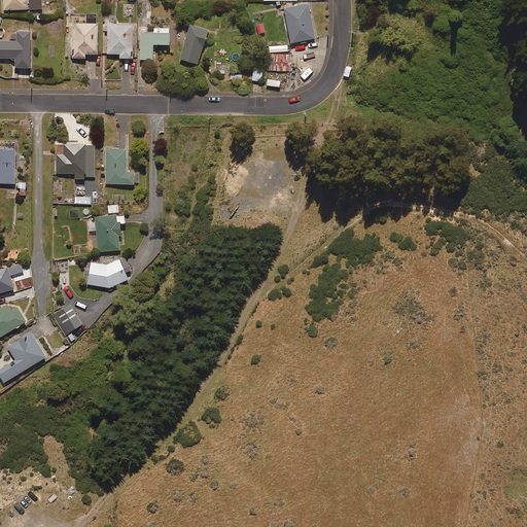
[(2,0),(3,10),(41,9),(41,0),(2,0)]
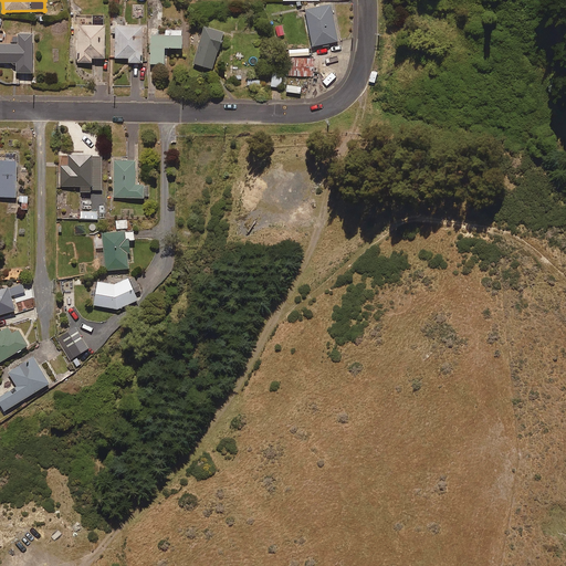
[(306,9),(312,46),(318,45),(320,54),(333,52),(331,43),(337,42),(332,4),(306,9)]
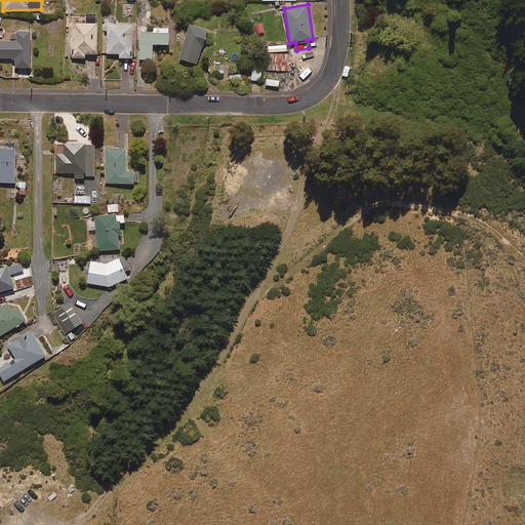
[(97,54),(97,24),(93,24),(71,23),(71,58),(85,58),(85,54),(97,54)]
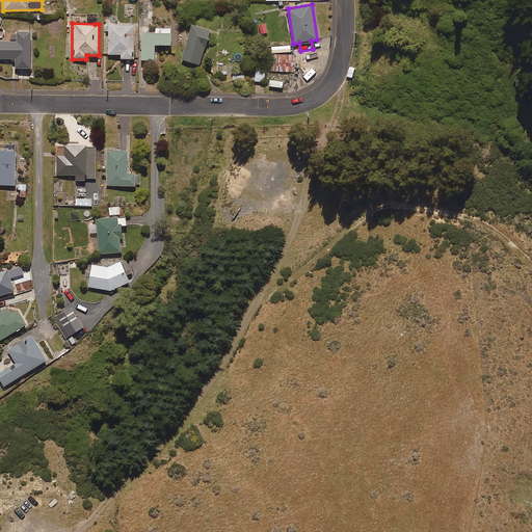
[(134,59),(134,24),(108,24),(108,55),(122,55),(122,59),(134,59)]
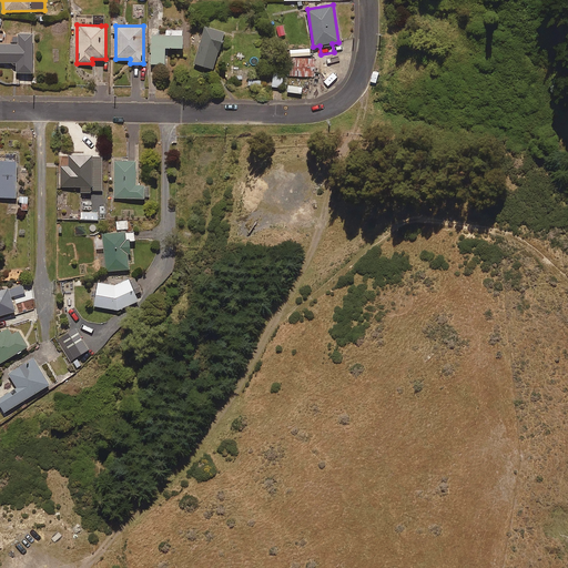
[(213,70),(224,33),(205,27),(194,64),(213,70)]
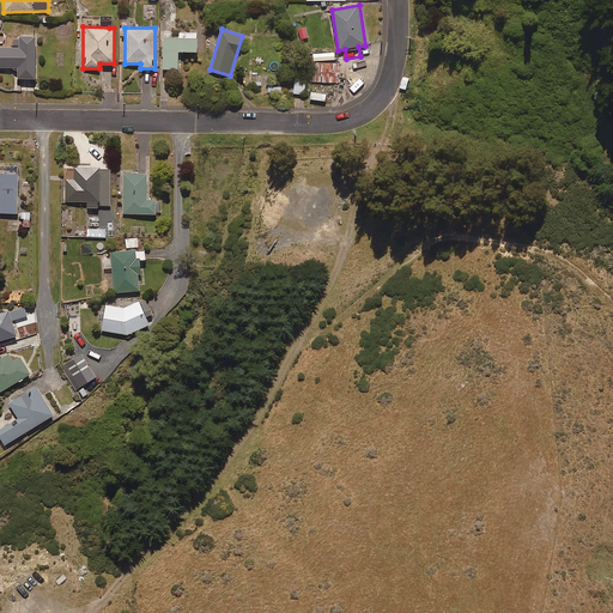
[(198,32),(184,32),(163,31),(163,70),(178,70),(178,52),(196,53),(198,32)]
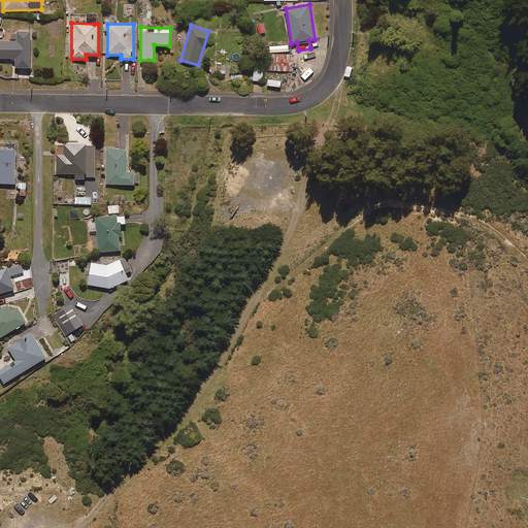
[(15,68),(30,68),(30,32),(15,32),(15,41),(0,41),(0,58),(15,59),(15,68)]
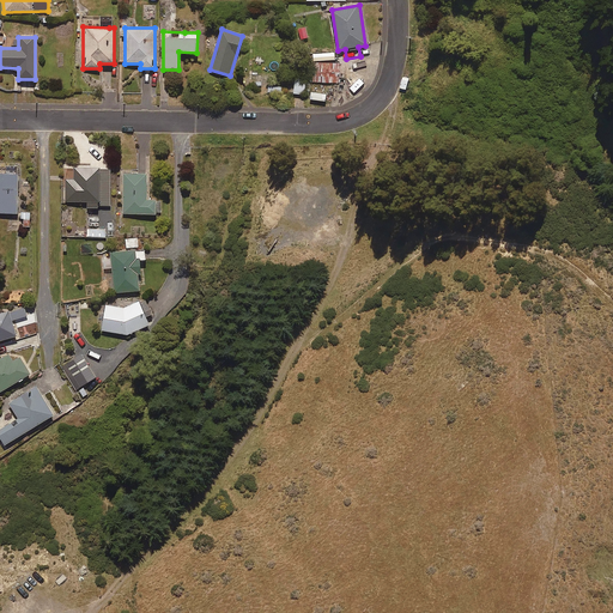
[(332,64),(332,49),(315,49),(315,64),(311,64),(310,83),(339,83),(340,64),(332,64)]
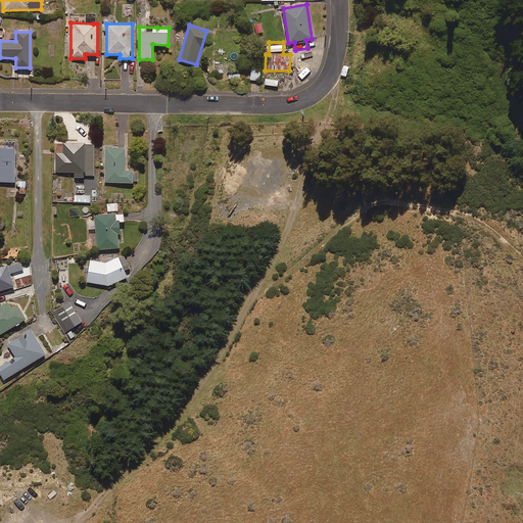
[(260,82),(262,67),(251,66),(250,81),(260,82)]
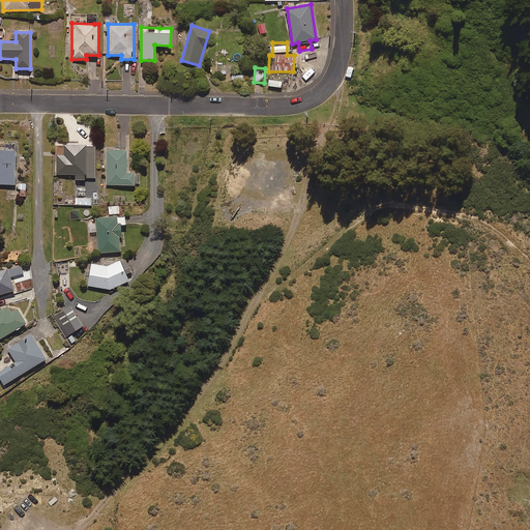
[(0,184),(15,184),(16,144),(0,143),(0,184)]
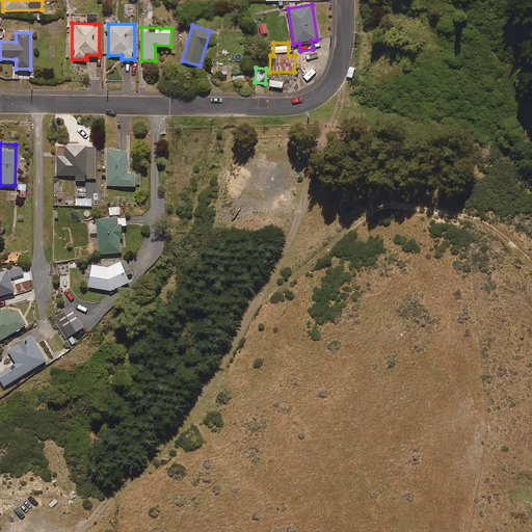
[(96,179),(96,147),(56,145),(56,176),(77,176),(77,179),(96,179)]
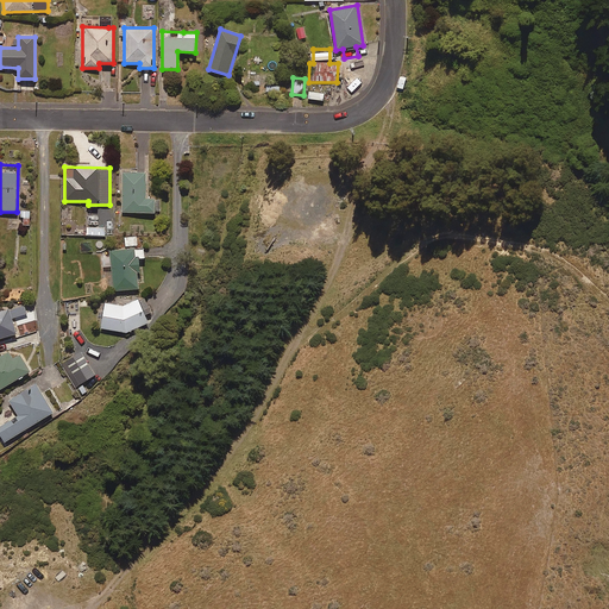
[(146,199),(146,173),(123,173),(123,213),(155,213),(155,199),(146,199)]
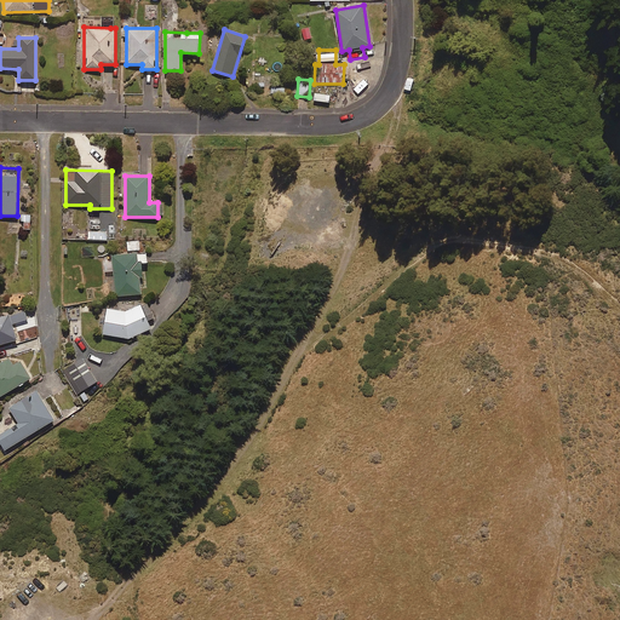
[(147,264),(147,253),(113,256),(115,297),(141,296),(139,264),(147,264)]
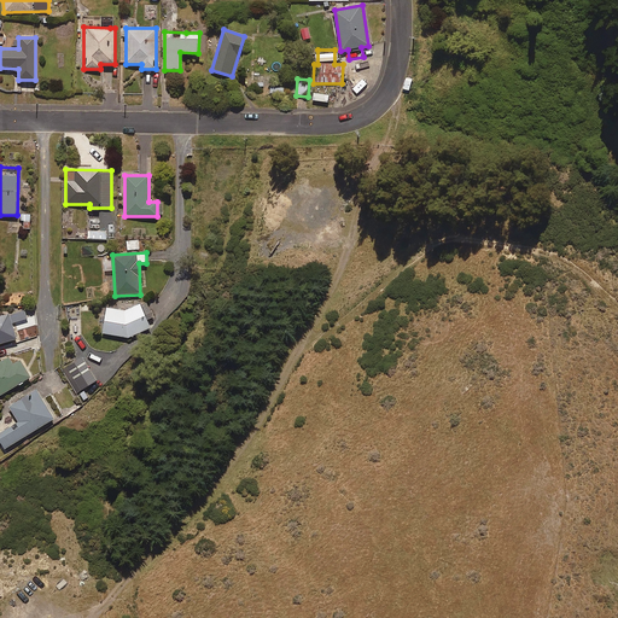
[(147,320),(152,316),(145,301),(126,310),(106,308),(103,334),(128,338),(151,328),(147,320)]
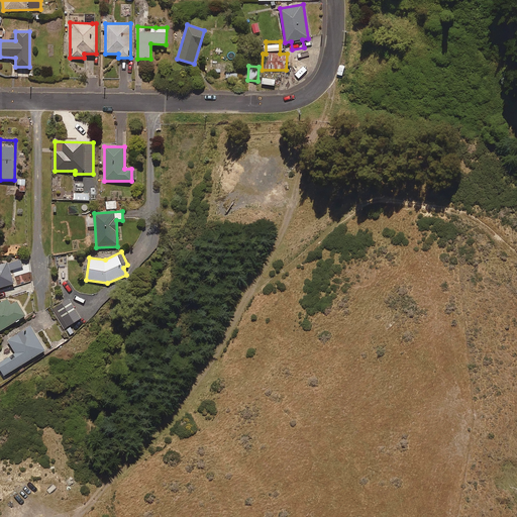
[(2,262),(0,269),(0,268),(0,288),(14,283),(10,269),(9,264),(2,262)]
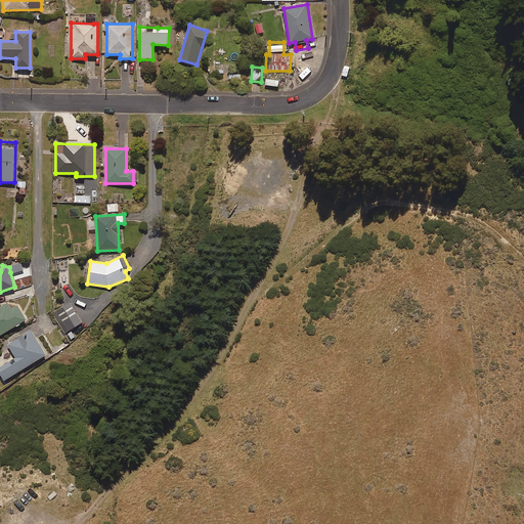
[(17,306),(11,309),(7,303),(0,306),(0,335),(27,320),(17,306)]
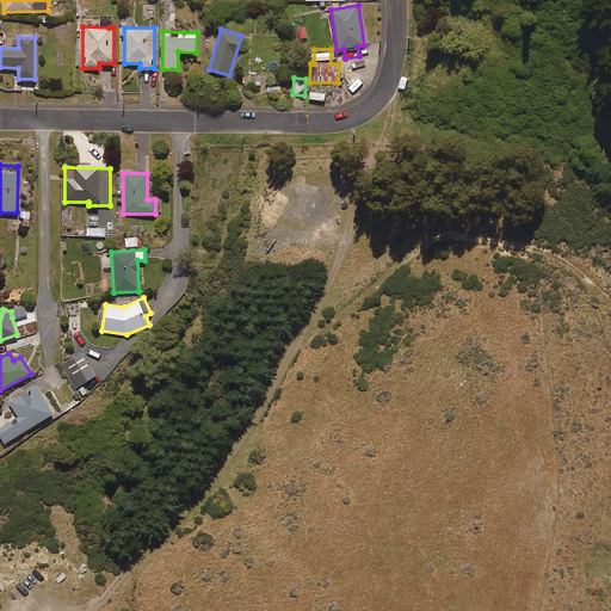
[(80,386),(96,376),(81,353),(66,363),(80,386)]
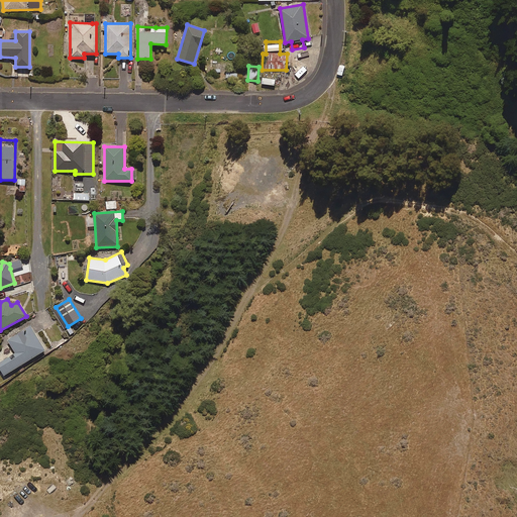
[(0,368),(4,376),(45,350),(30,325),(7,339),(15,352),(0,362),(0,368)]
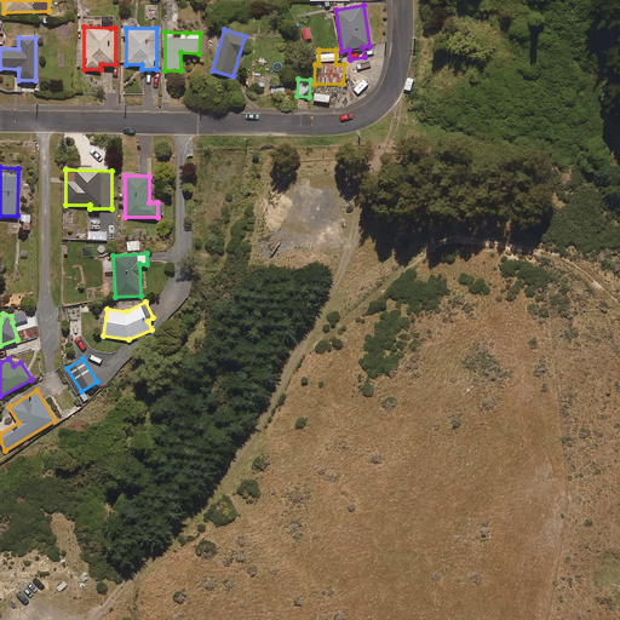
All buildings are outlined.
